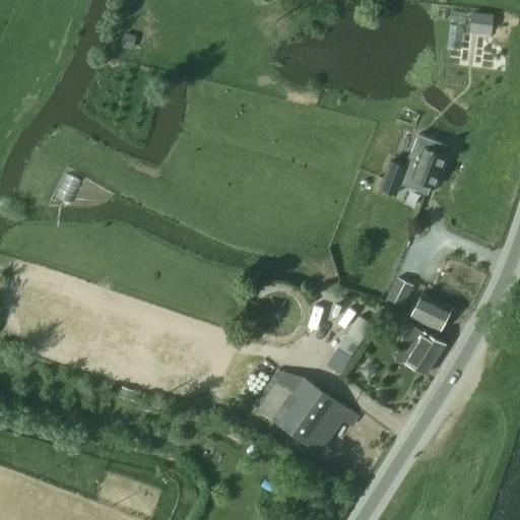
[(470,31),(492,35),(494,14),(472,12),(470,31)]
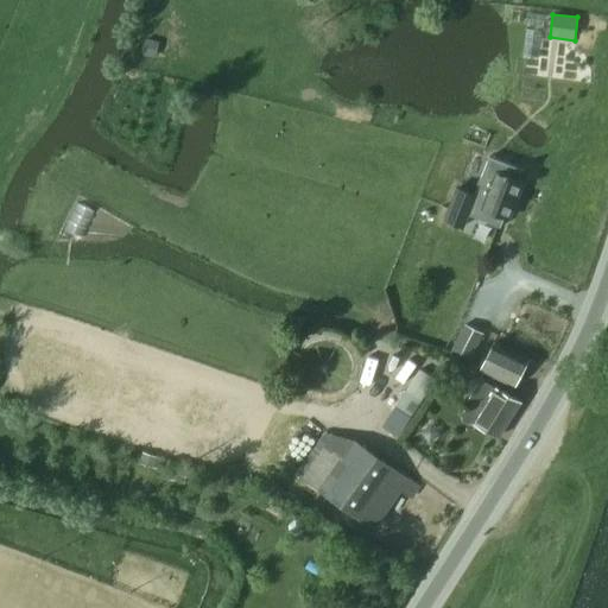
[(445,220),(462,227),(467,214),(501,227),(505,216),(510,219),(524,183),(519,181),(524,170),(489,157),(474,195),(457,189),(445,220)]
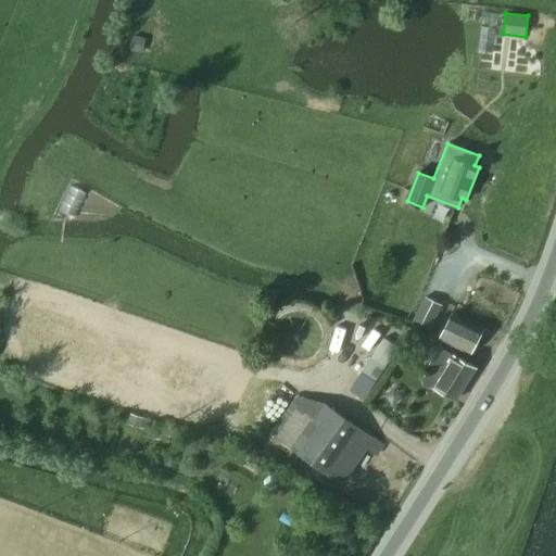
[(430,328),(442,305),(425,295),(413,319),(430,328)]
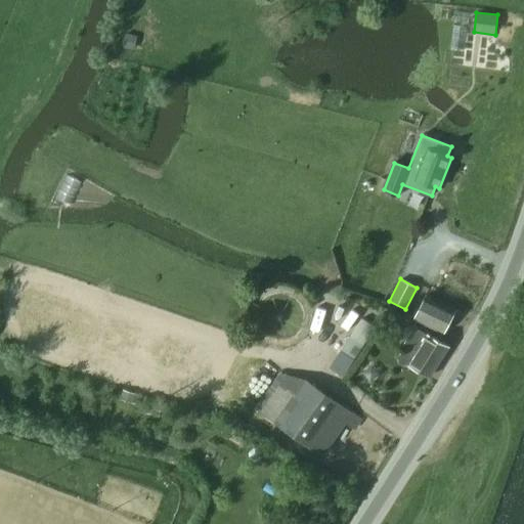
[(413,319),(444,335),(456,310),(425,295),(413,319)]
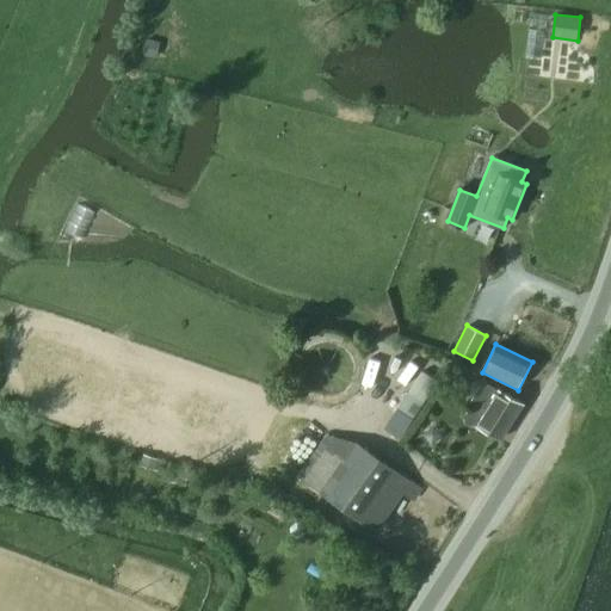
[(387,430),(403,439),(440,380),(424,369),(387,430)]
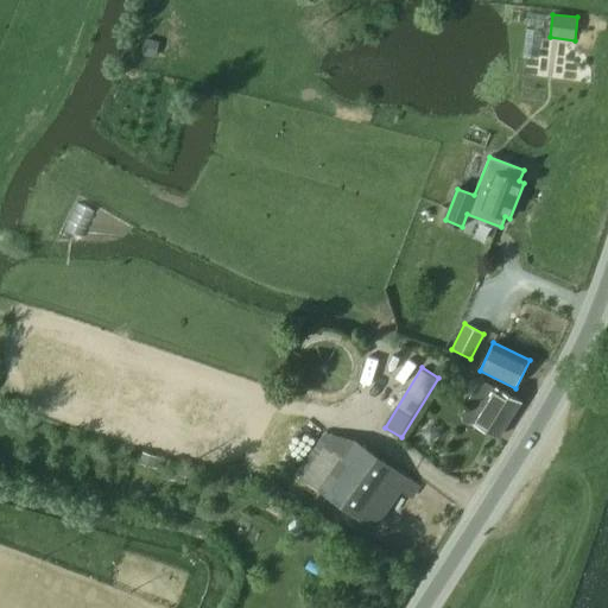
[(469,422),(473,422),(500,437),(521,403),(481,378),(458,412),(462,415),(462,418),(469,422)]
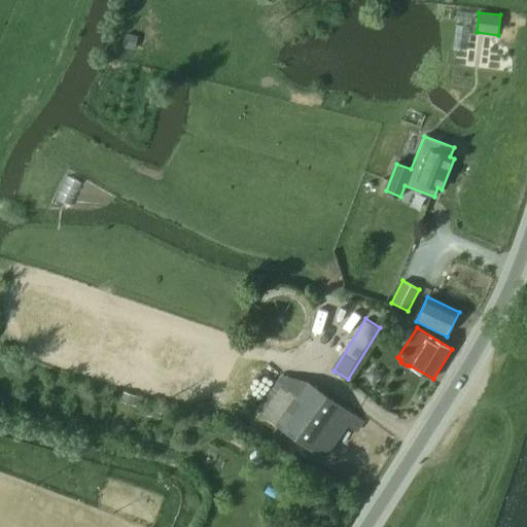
[(256,411),(324,459),(355,416),(309,382),(282,376),(256,411)]
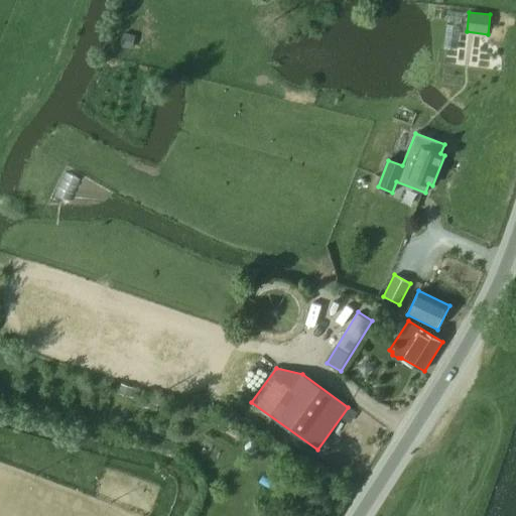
[(121,384),(118,393),(135,398),(138,389),(121,384)]
